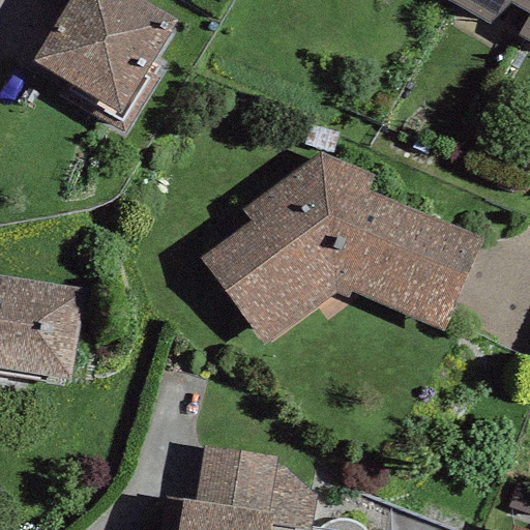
[(67,0),(63,8),(31,62),(67,84),(59,97),(123,134),(155,78),(145,71),(175,21),(140,0),(67,0)]
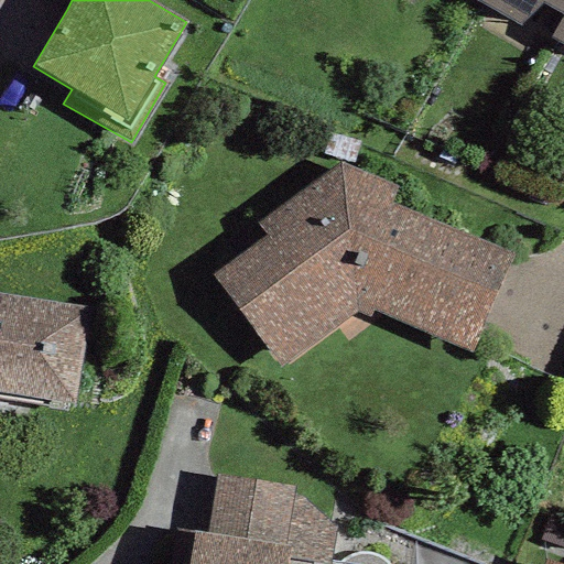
[(51,0),(67,9),(72,0),(51,0)]
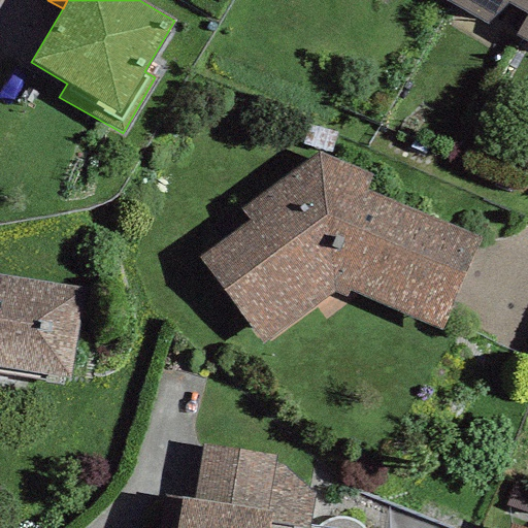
[(527,0),(446,0),(513,38),(515,34),(526,15),(527,17),(527,0)]
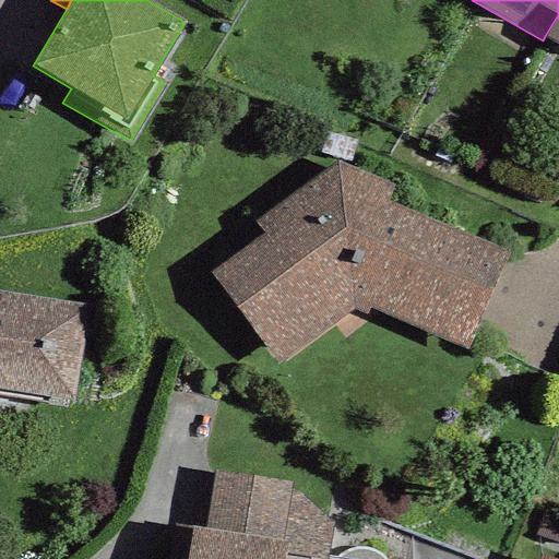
[(558,18),(557,16),(545,36),(558,44),(558,18)]
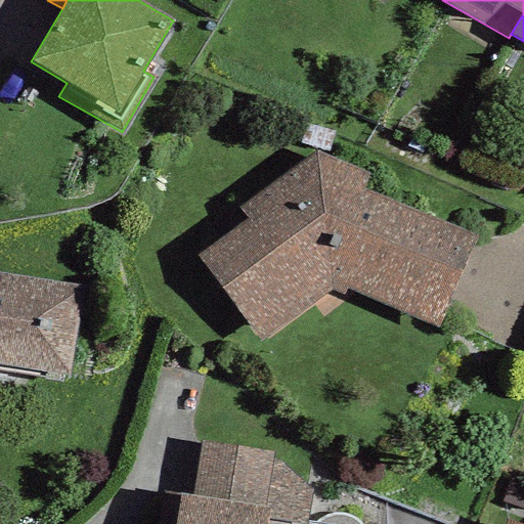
[(195,255),(260,340),(331,291),(342,296),(346,288),(436,330),(477,237),(362,189),(372,175),(319,149),(237,208),(247,219),(195,255)]
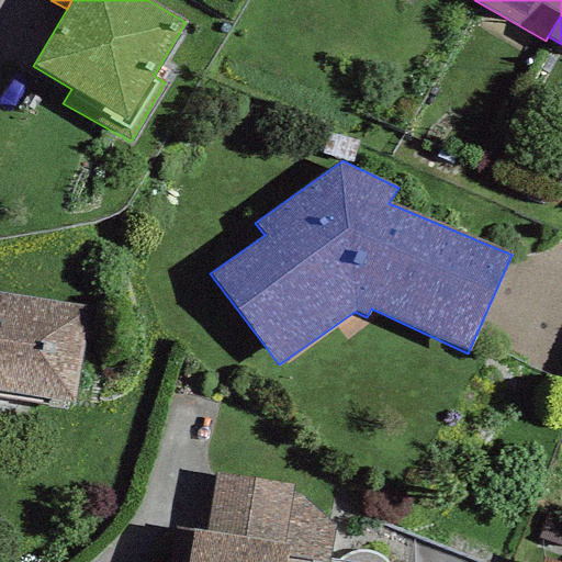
[(88,306),(0,292),(0,391),(74,402),(88,306)]
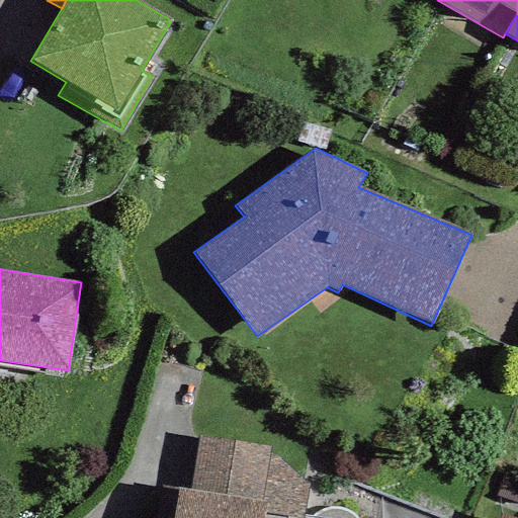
[(269,447),(197,436),(189,491),(261,501),(261,498),(268,453),(269,447)]
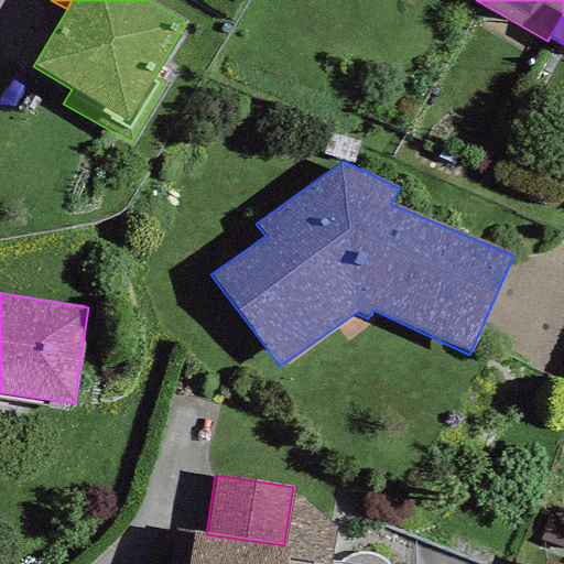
[(328,563),(335,528),(292,494),(284,542),(284,545),(289,546),(286,561),(317,563),(328,563)]
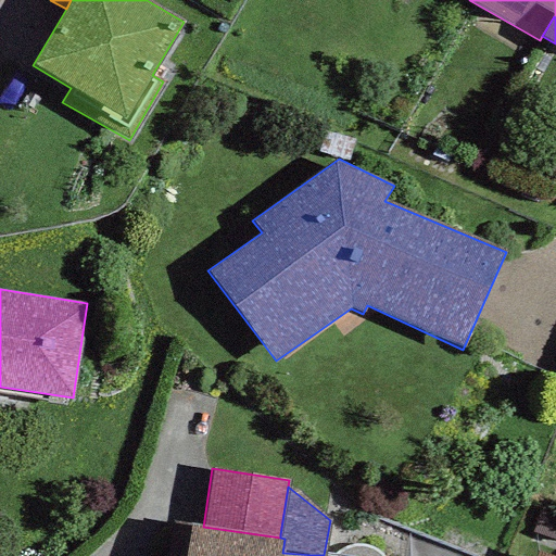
[(203,527),(190,525),(185,555),(281,555),(282,553),(285,539),(280,538),(203,527)]
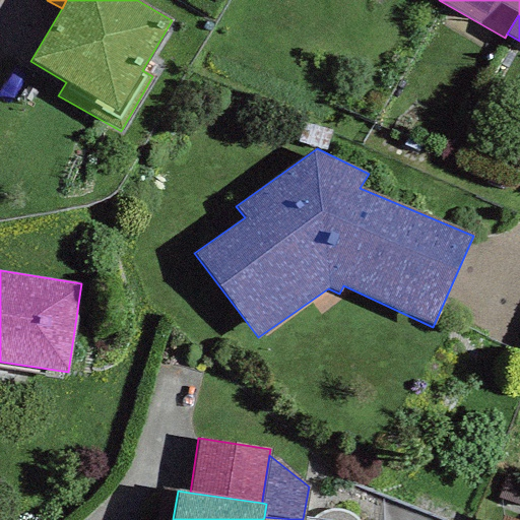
All buildings are outlined.
